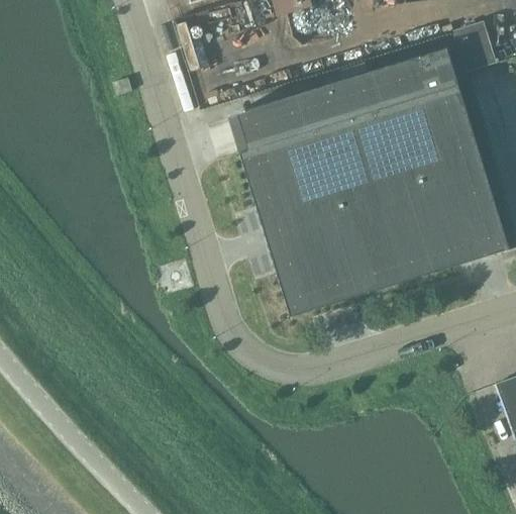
[(503,21),(515,48),(515,15),(503,21)]
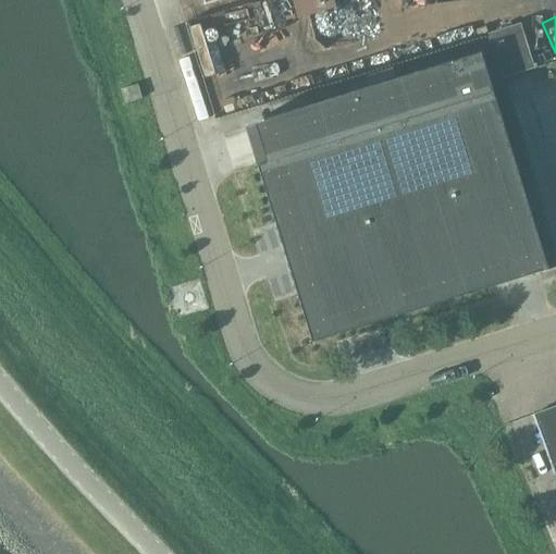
[(486,40),(497,74),(523,65),(513,32),(486,40)]
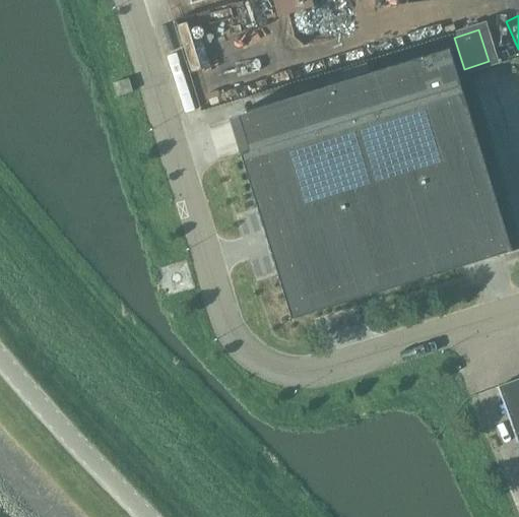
[(237,113),(238,116),(240,115),(251,149),(240,152),(292,318),(512,250),(449,48),(237,113)]
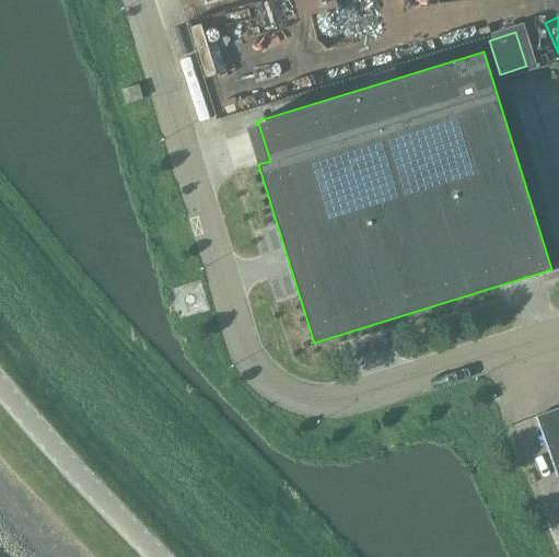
[(143,96),(139,82),(123,88),(127,101),(143,96)]
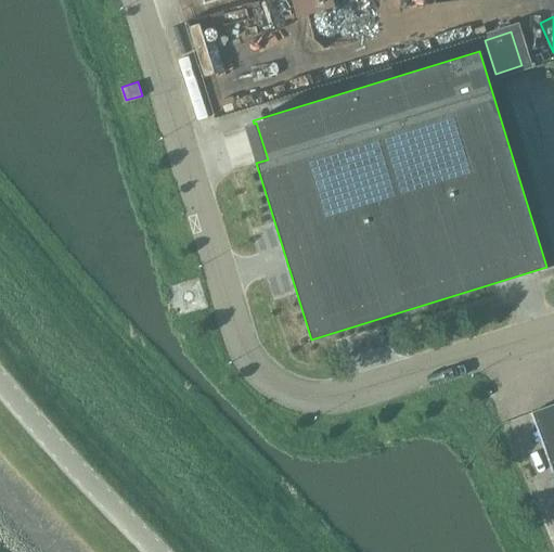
[(553,402),(532,411),(553,471),(553,402)]
